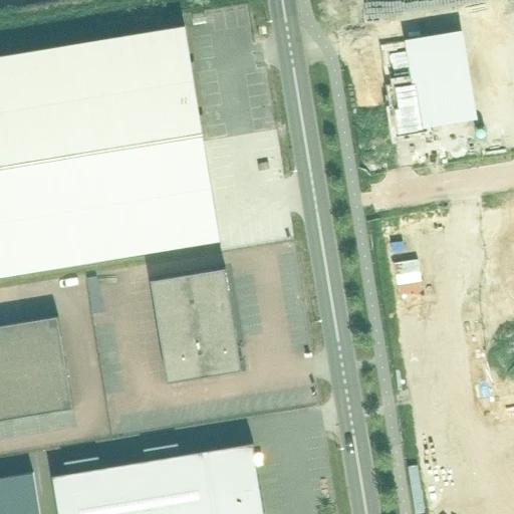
[(185,26),(0,56),(0,275),(220,240),(185,26)]
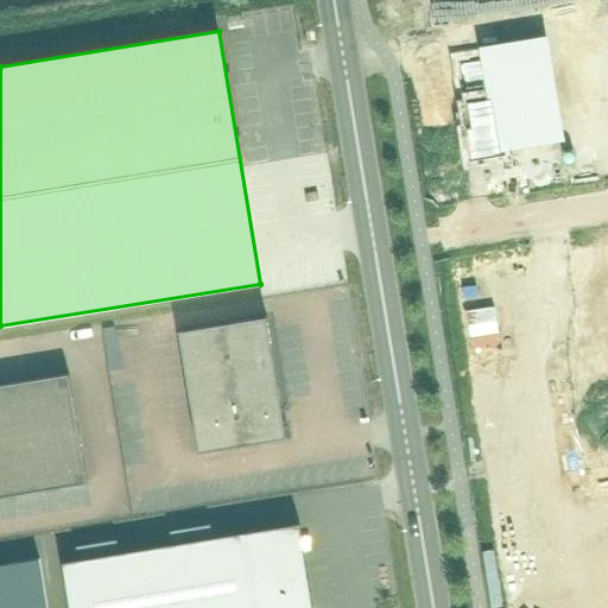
[(549,35),(477,46),(479,56),(456,59),(467,124),(462,125),(468,162),(506,156),(506,151),(567,141),(549,35)]
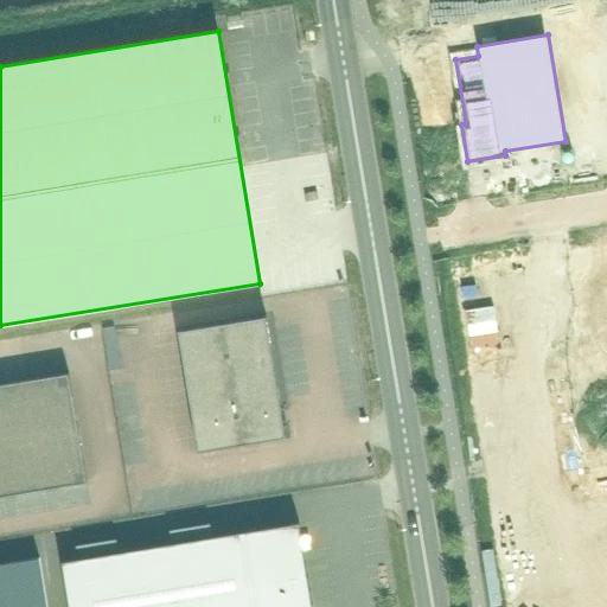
[(286,436),(266,315),(178,330),(198,451),(286,436)]
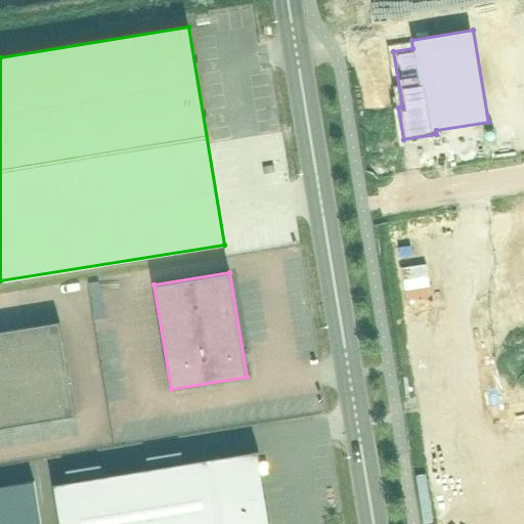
[(0,428),(75,416),(59,321),(0,332),(0,428)]
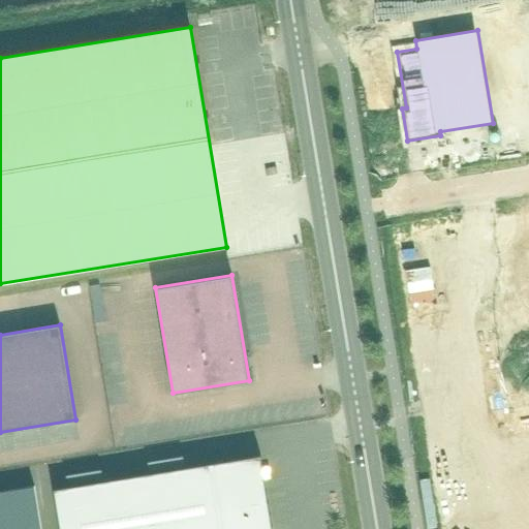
[(272,528),(260,456),(54,489),(60,528),(272,528)]
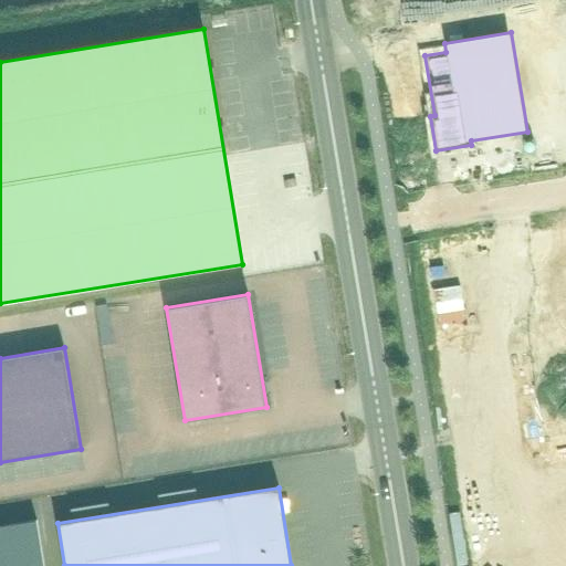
[(0,565),(43,565),(35,521),(0,526),(0,565)]
